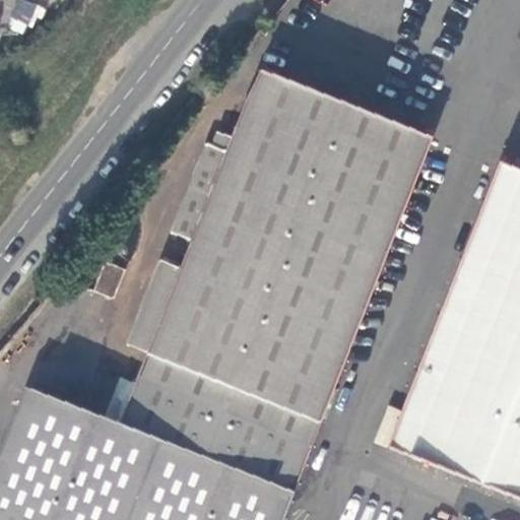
[(28,387),(0,460),(0,519),(279,519),(291,491),(432,134),(262,67),(256,76),(234,132),(233,136),(226,150),(213,144),(207,142),(172,232),(191,240),(181,266),(153,335),(134,328),(128,343),(147,350),(136,381),(122,376),(105,416),(100,414),(28,387)]
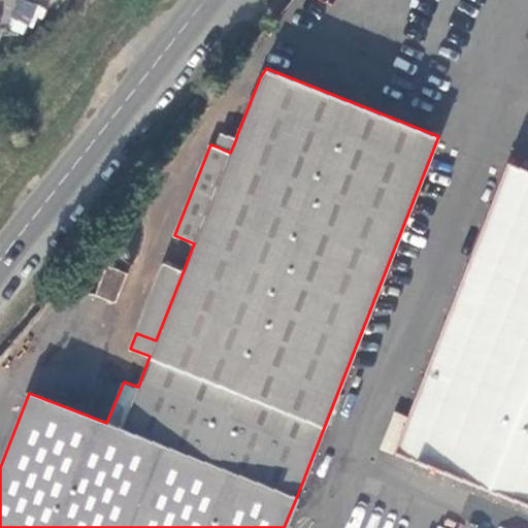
[(222,133),(217,146),(230,153),(236,138),(222,133)]
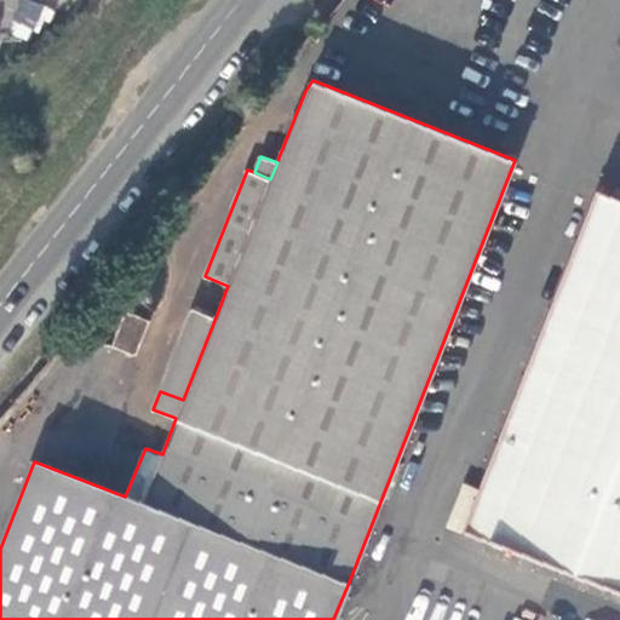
[(619,593),(619,201),(600,193),(465,533),(619,593)]
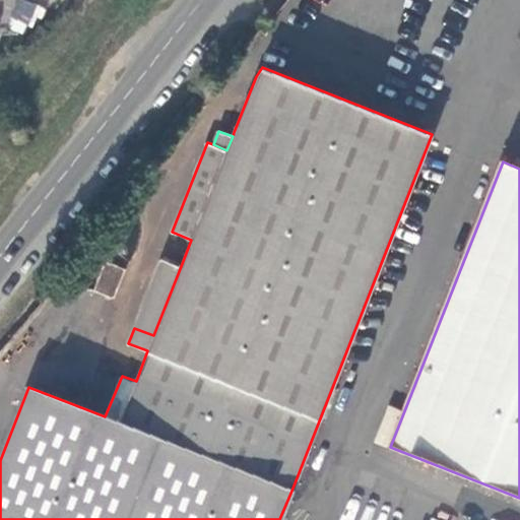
[(161,259),(134,328),(153,335),(181,266),(161,259)]
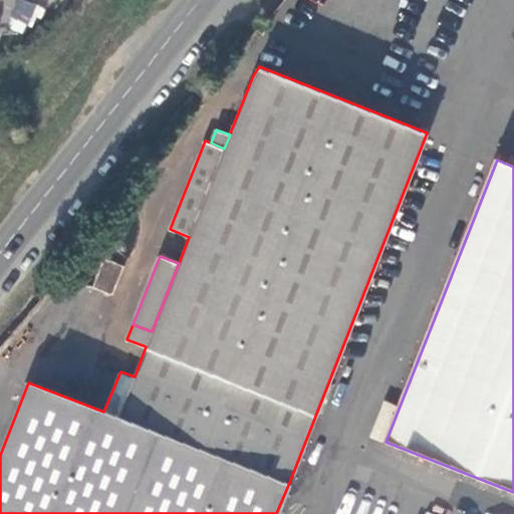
[(93,287),(112,295),(123,266),(104,258),(93,287)]
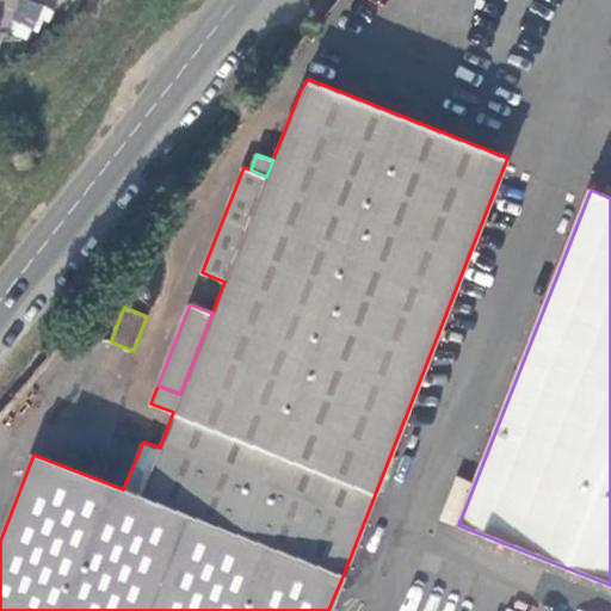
[(440,518),(455,524),(471,482),(457,476),(440,518)]
